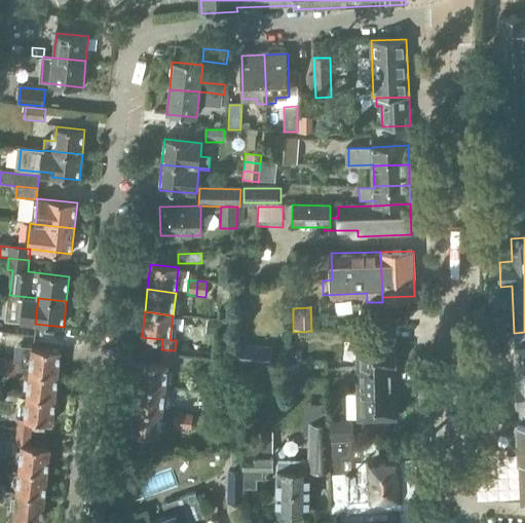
[(359,368),(391,367),(395,367),(394,341),(372,341),(371,339),(364,339),(362,341),(358,341),(359,368)]
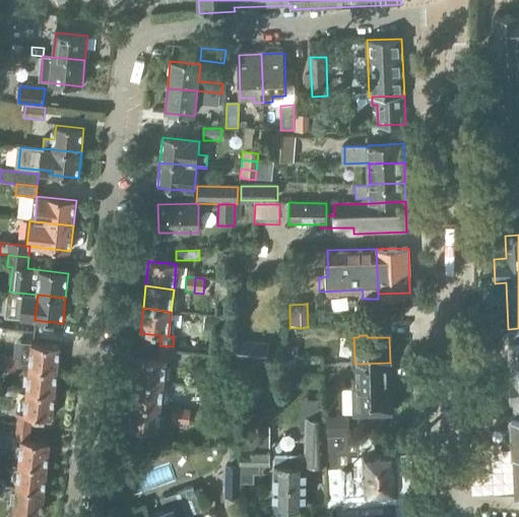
[(19,359),(18,368),(28,369),(57,372),(59,347),(17,342),(15,344),(13,359),(19,359)]
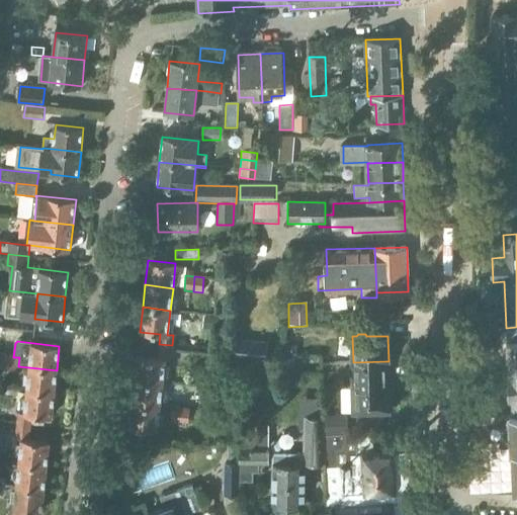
[(266,344),(234,341),(232,358),(265,361),(266,344)]
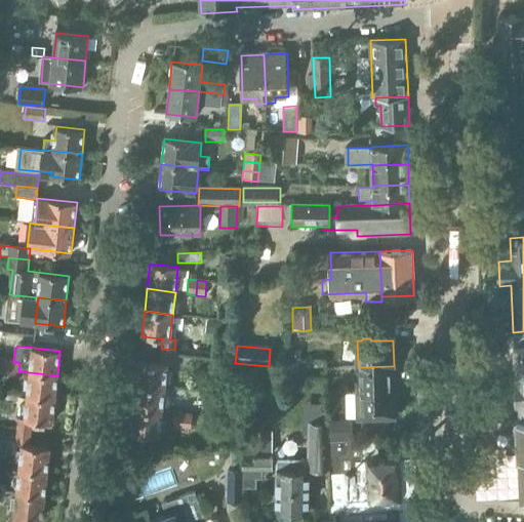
[(523,351),(514,352),(515,384),(523,383),(523,351)]
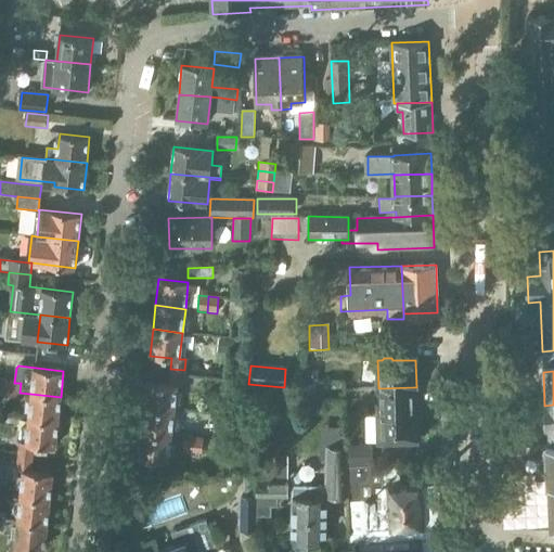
[(184,375),(170,374),(169,384),(147,382),(144,409),(174,412),(177,386),(183,386),(184,375)]
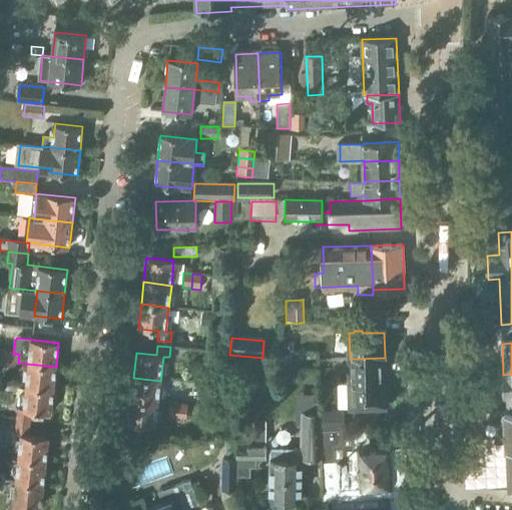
[(10,353),(1,353),(0,366),(8,367),(10,353)]
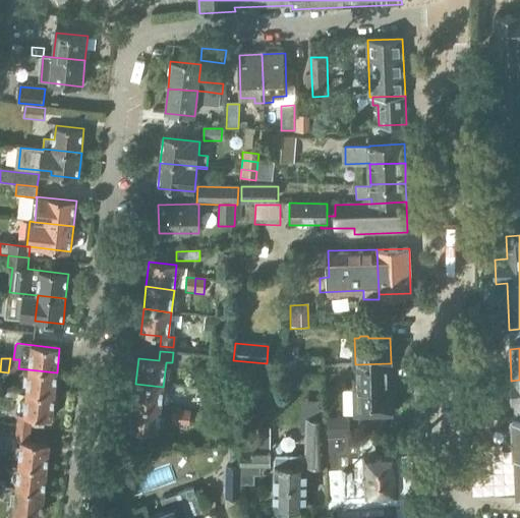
[(17,373),(18,368),(19,359),(13,359),(10,358),(8,372),(17,373)]
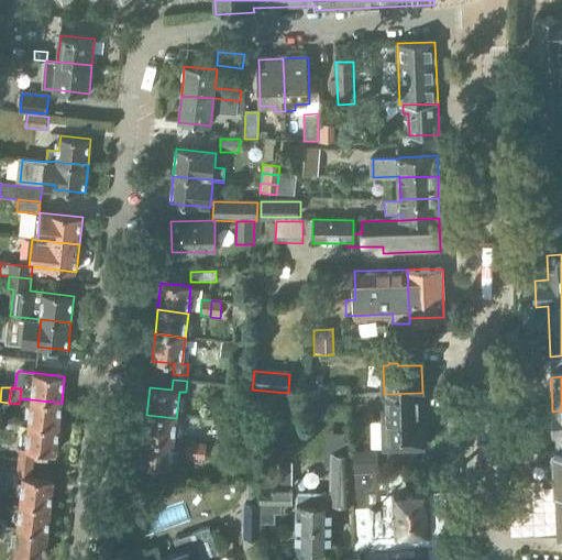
[(419,393),(384,394),(384,421),(422,420),(422,419),(419,419),(419,393)]
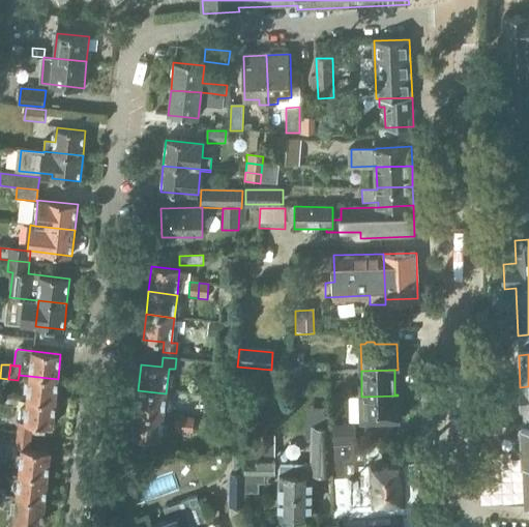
[(27,401),(55,404),(58,379),(29,376),(27,401)]
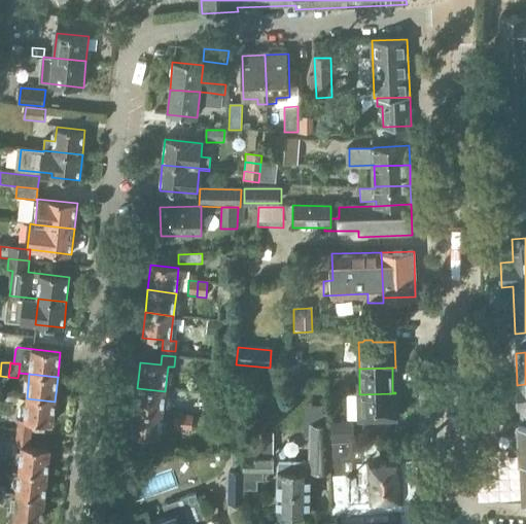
[(525,384),(517,385),(518,412),(520,412),(520,424),(525,424),(525,384)]
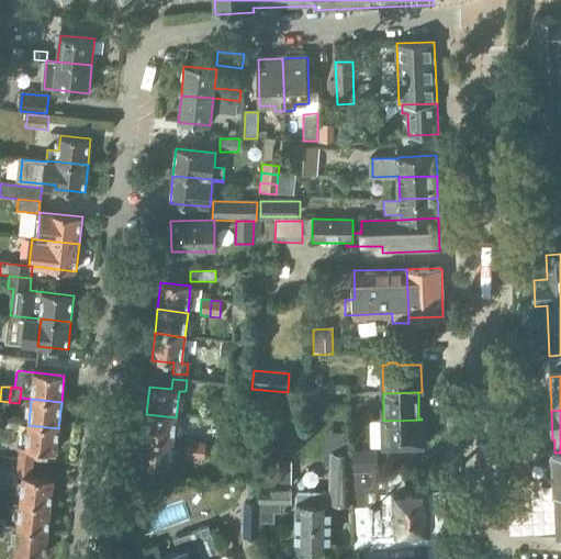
[(176,417),(146,414),(143,437),(172,442),(176,417)]
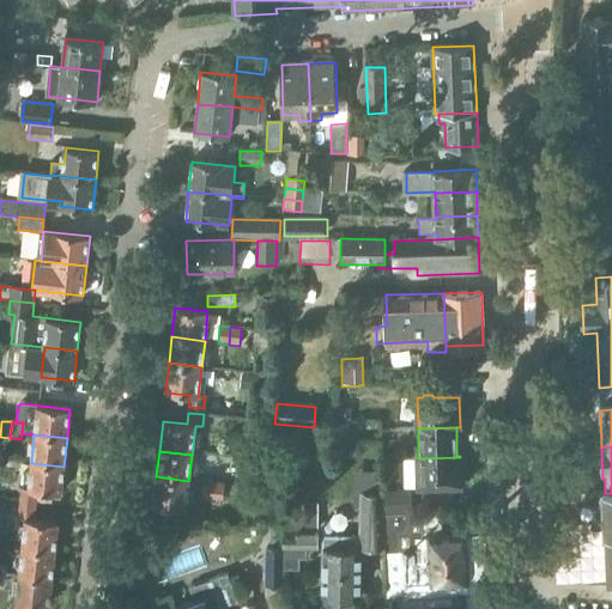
[(460,457),(418,458),(418,487),(424,487),(425,491),(434,491),(436,487),(460,487),(460,457)]
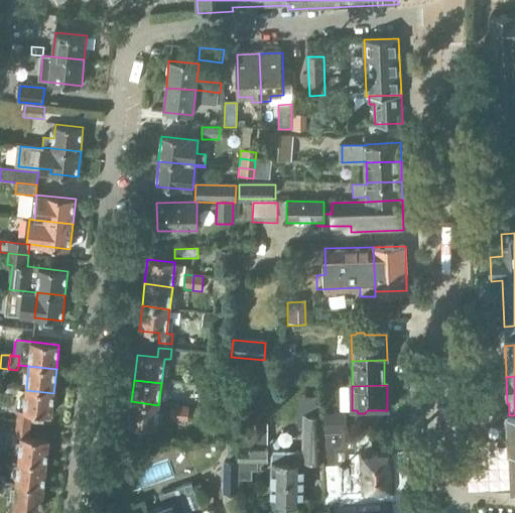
[(53,393),(26,390),(23,412),(18,412),(17,422),(30,423),(31,413),(51,415),(53,393)]
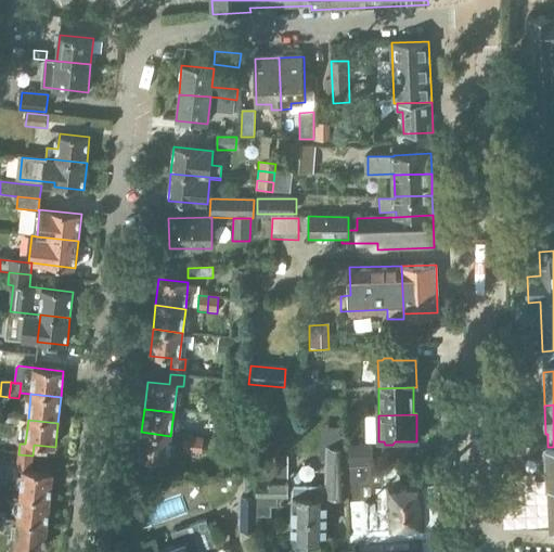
[(170,436),(141,432),(139,459),(168,462),(170,436)]
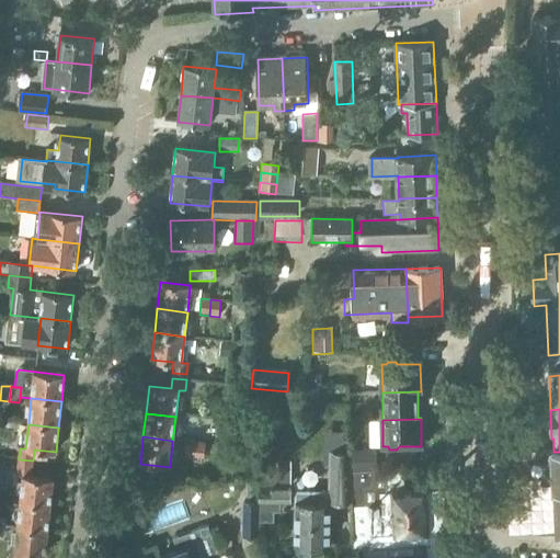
[(183,457),(193,458),(194,444),(184,443),(183,457)]
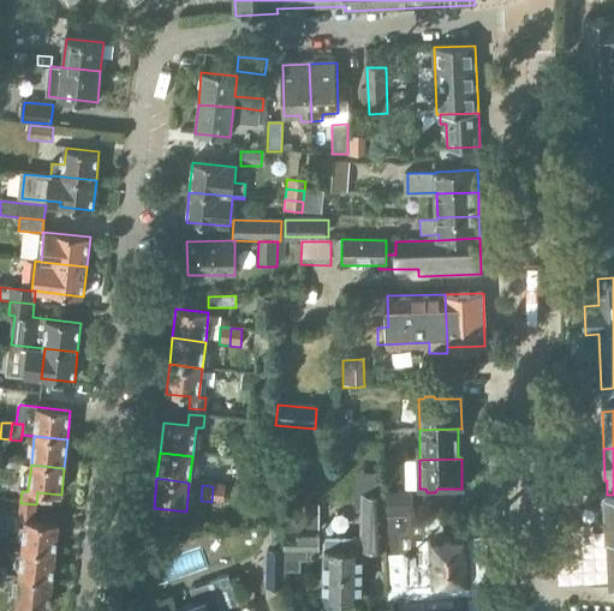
[(225,487),(213,486),(212,502),(222,503),(225,487)]
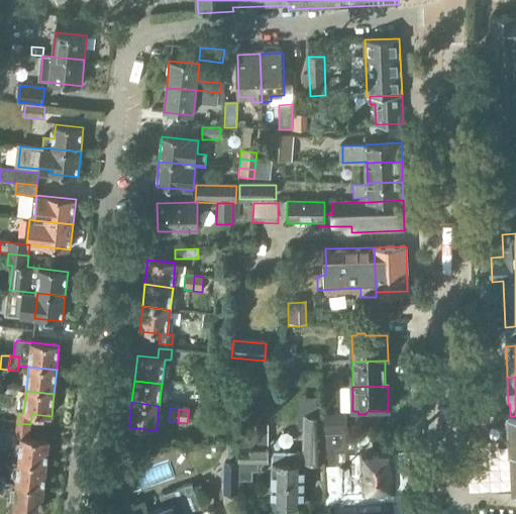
[(304,460),(324,460),(324,433),(323,418),(304,420),(304,453),(273,452),(272,503),(274,503),(274,509),(277,512),(283,512),(286,509),(287,503),(304,503),(304,460)]
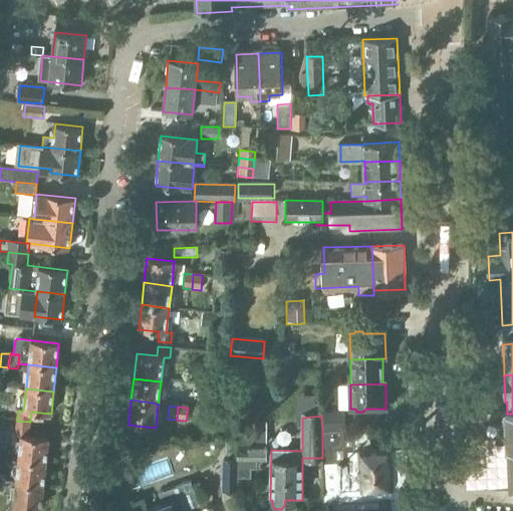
[(326,419),(326,431),(337,430),(337,419),(326,419)]
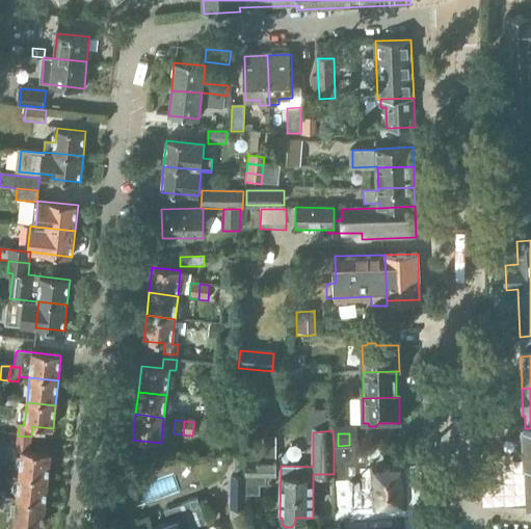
[(244,476),(244,494),(259,493),(259,484),(265,484),(265,477),(274,476),(273,463),(275,439),(246,439),(245,464),(245,476),(244,476)]
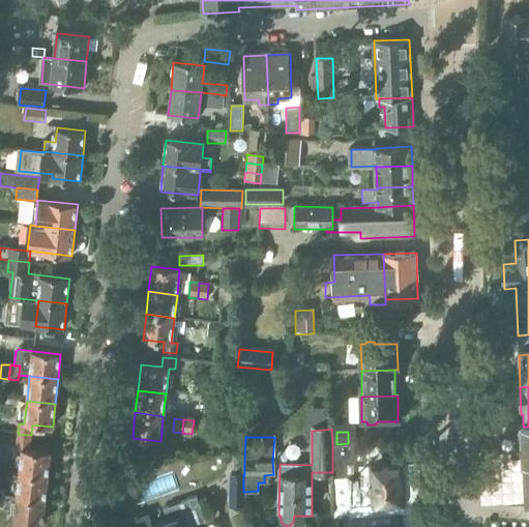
[(19,473),(48,476),(50,451),(29,449),(30,440),(17,439),(16,448),(22,449),(22,451),(12,450),(11,464),(20,465),(19,473)]
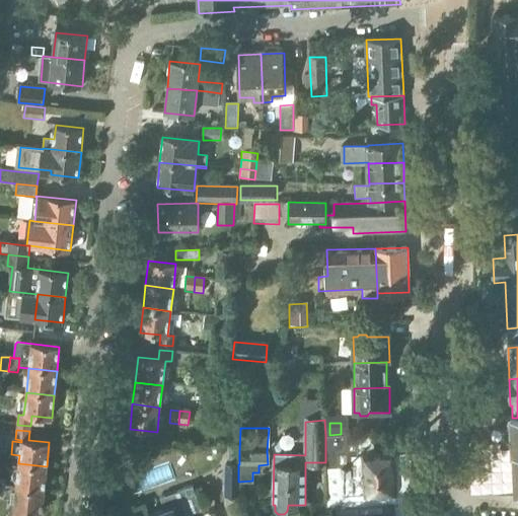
[(325,435),(325,462),(326,505),(331,505),(331,508),(383,504),(384,513),(392,512),(392,504),(411,502),(412,452),(373,453),(372,435),(341,436),(341,434),(329,435),(325,435)]
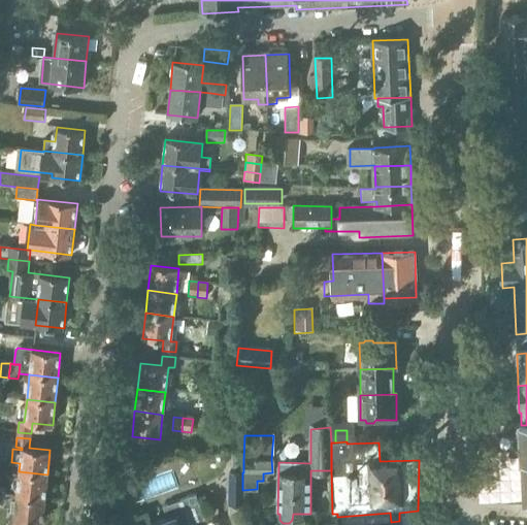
[(17,496),(44,499),(47,474),(19,471),(17,496)]
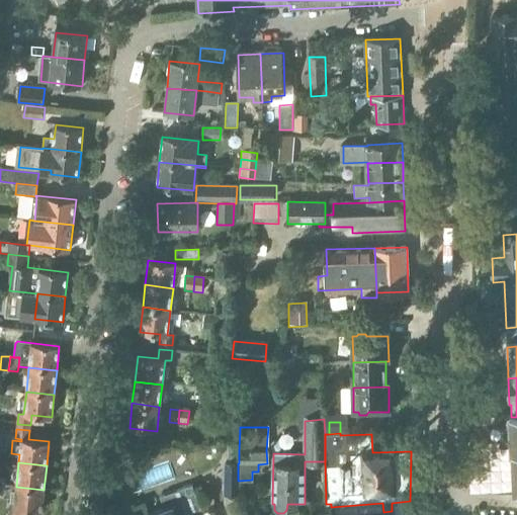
[(239,494),(238,481),(238,463),(223,464),(225,494),(239,494)]
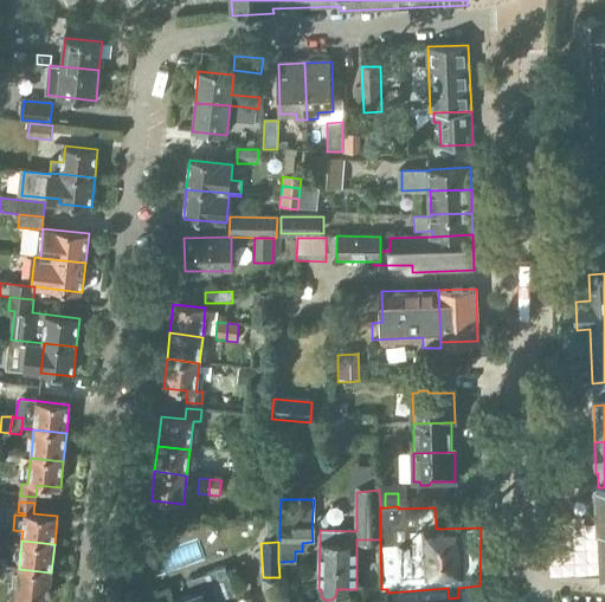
[(19,569),(6,568),(5,577),(5,583),(17,584),(14,601),(32,601),(32,599),(49,600),(51,573),(19,569)]
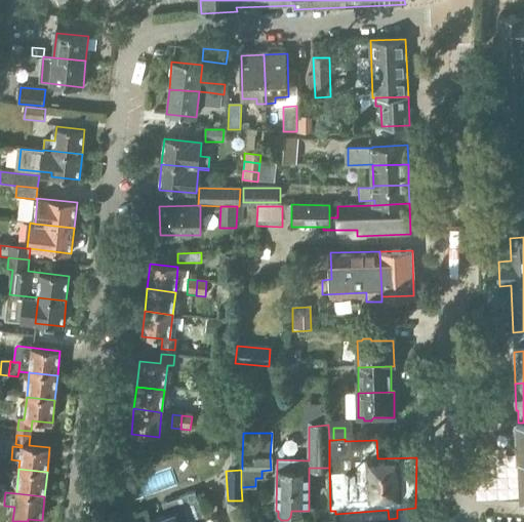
[(194,492),(162,505),(166,516),(154,521),(189,521),(203,516),(199,505),(194,492)]
